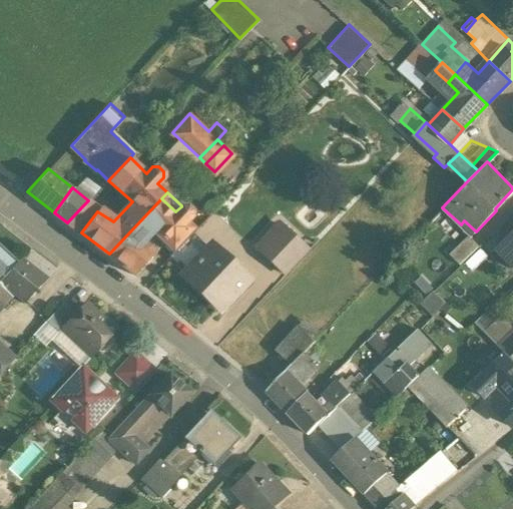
[(161,198),(109,253),(134,273),(153,251),(142,241),(151,233),(154,230),(161,236),(181,216),(175,211),(161,198)]
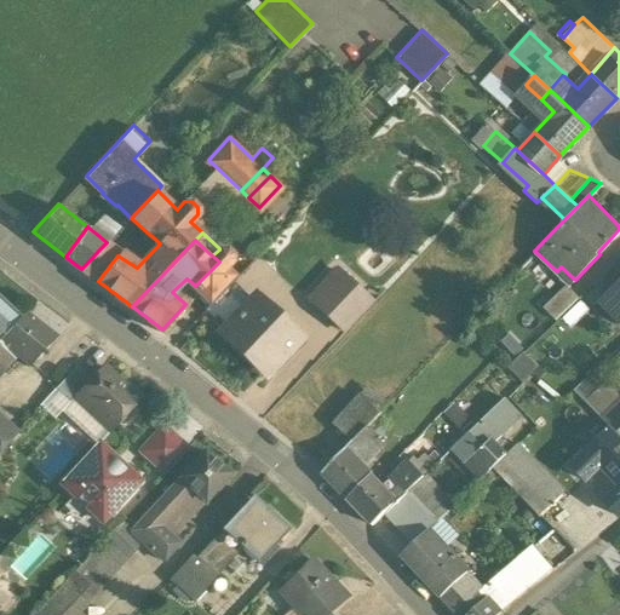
[(227,249),(227,248),(219,248),(219,249),(212,256),(219,262),(224,268),(231,260),(231,253),(227,249)]
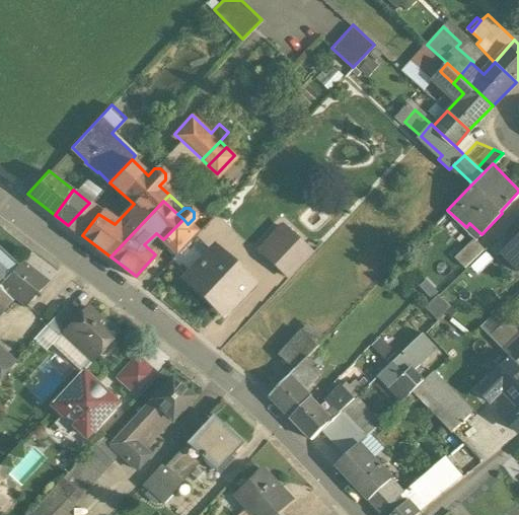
[(68,225),(82,235),(95,218),(83,209),(68,225)]
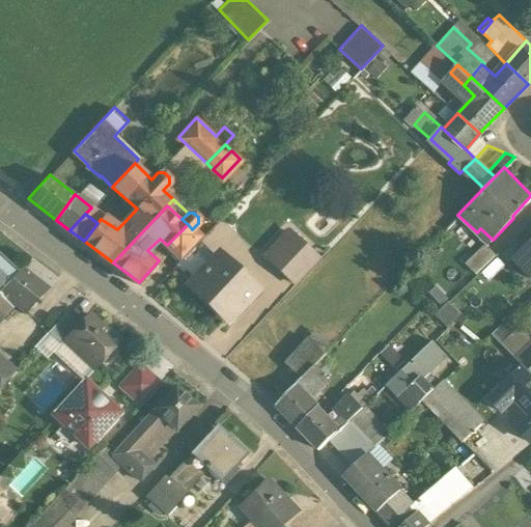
[(530,226),(527,223),(507,241),(516,251),(530,236),(530,226)]
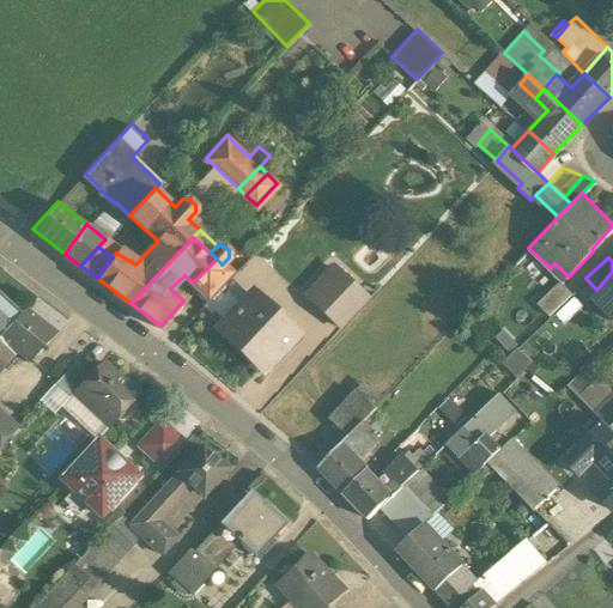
[(217,259),(193,283),(198,287),(210,298),(231,275),(232,274),(222,265),(217,259)]
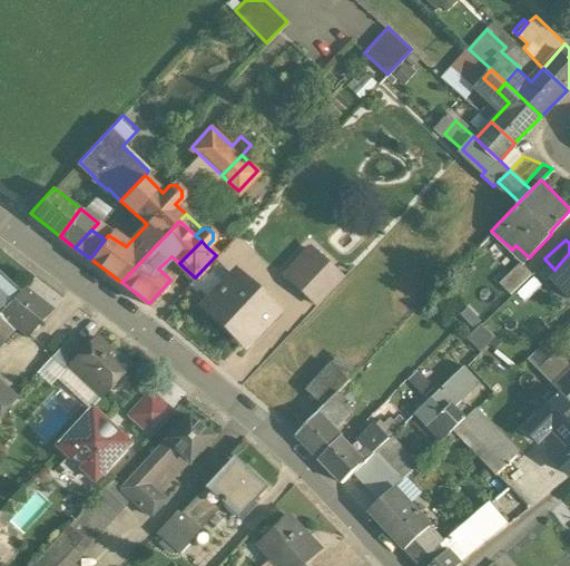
[(343,276),(311,246),(286,272),(318,303),(343,276)]
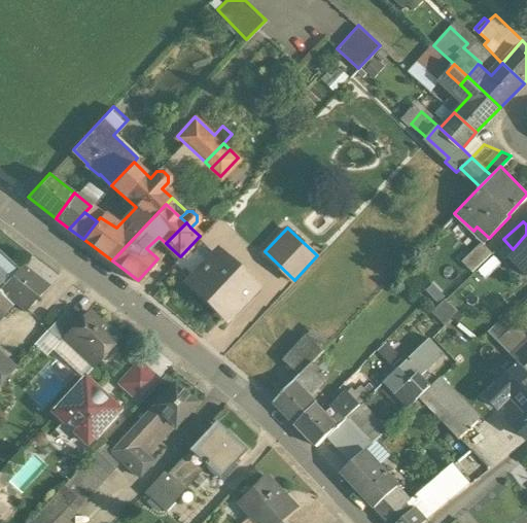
[(508,253),(507,253),(526,273),(526,234),(513,249),(508,253)]
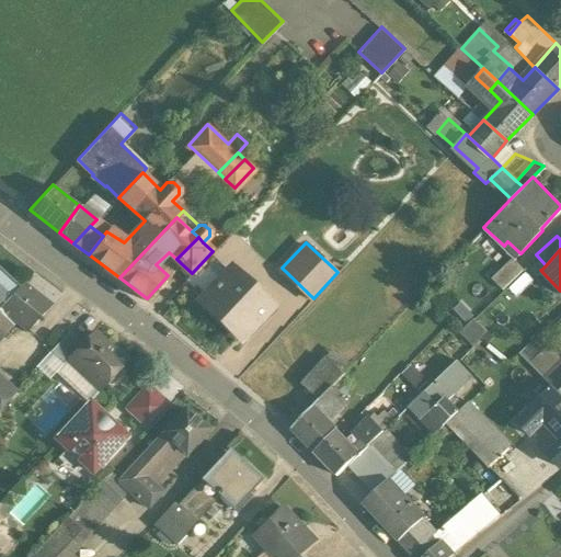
[(176,259),(169,252),(165,256),(178,266),(181,263),(176,259)]
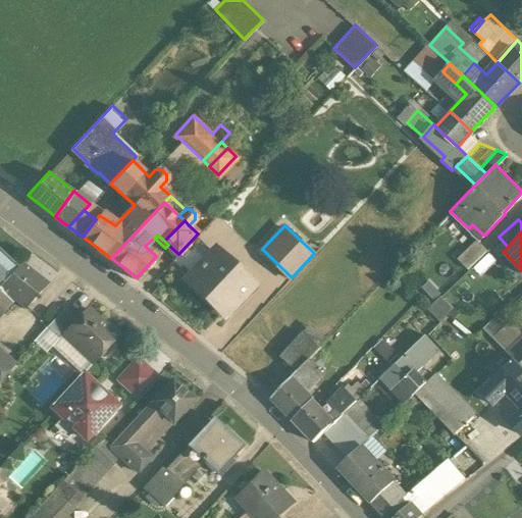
[(175,257),(173,259),(190,275),(212,251),(197,235),(178,254),(175,257)]
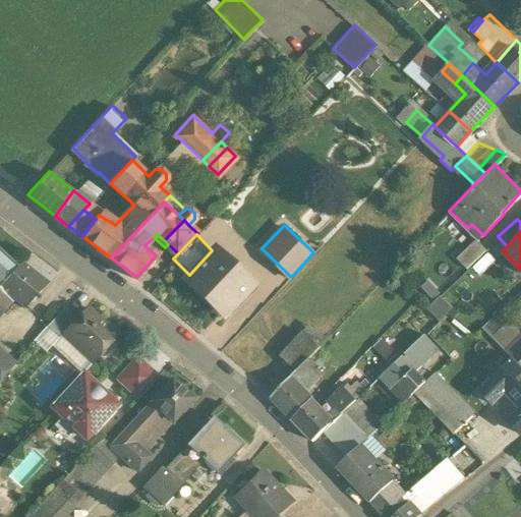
[(477,237),(457,257),(465,266),(485,247),(478,240),(479,239),(477,237)]
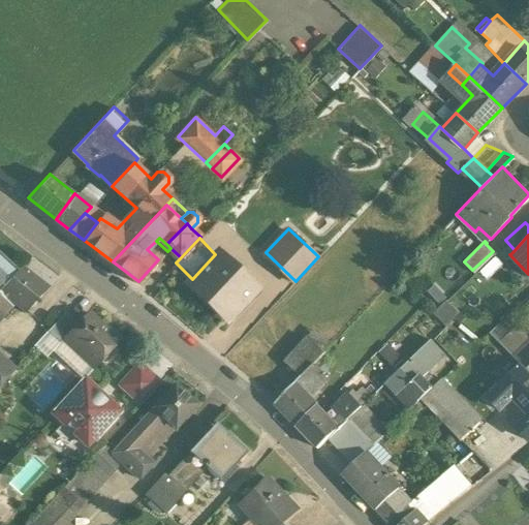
[(181,257),(170,248),(167,251),(178,260),(181,257)]
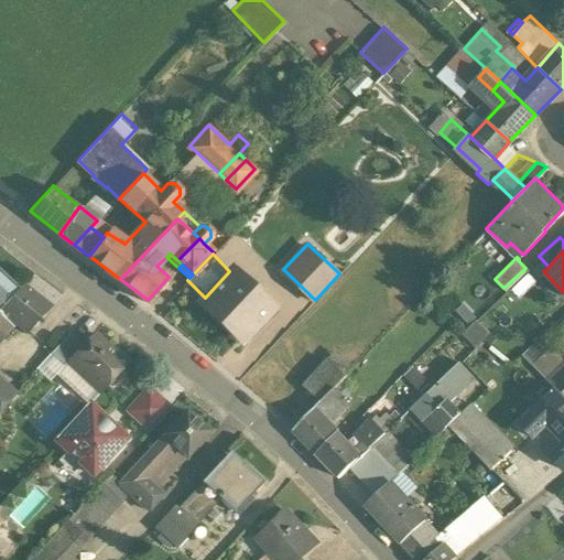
[(273,307),(232,268),(229,271),(205,298),(217,310),(218,315),(226,324),(232,324),(245,335),(273,307)]
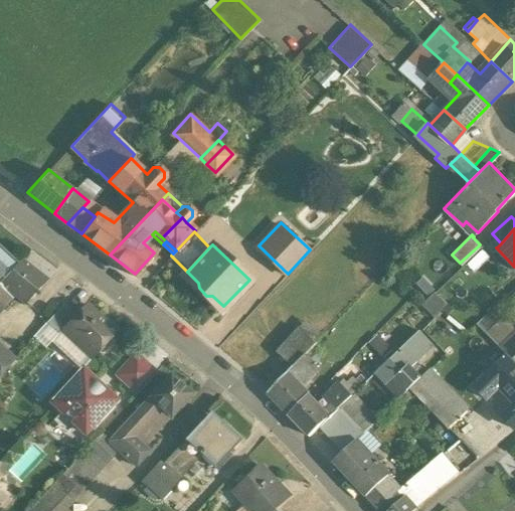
[(0,280),(17,262),(0,245),(0,280)]
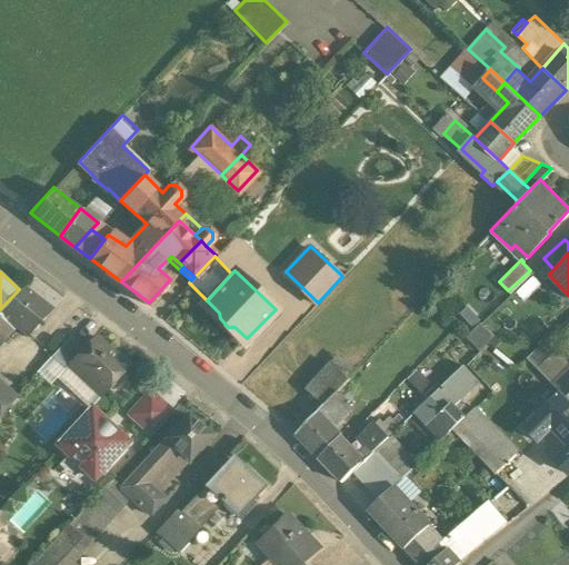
[(52,307),(23,285),(19,289),(0,309),(0,338),(13,324),(27,335),(52,307)]
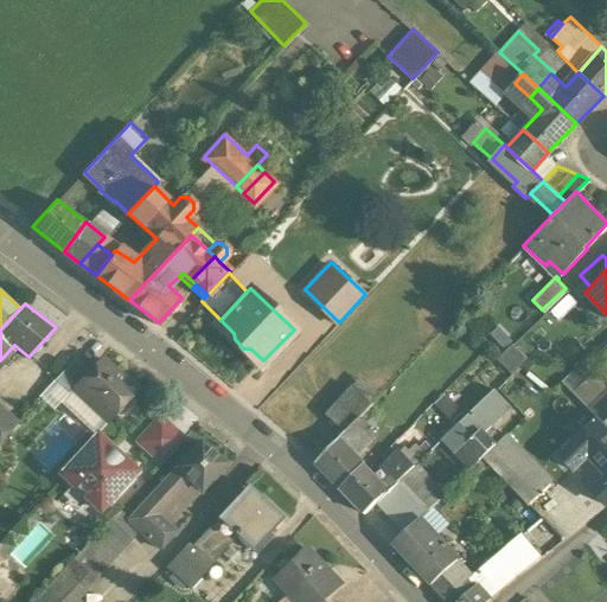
[(75,354),(55,377),(69,390),(75,384),(75,383),(89,367),(75,354)]
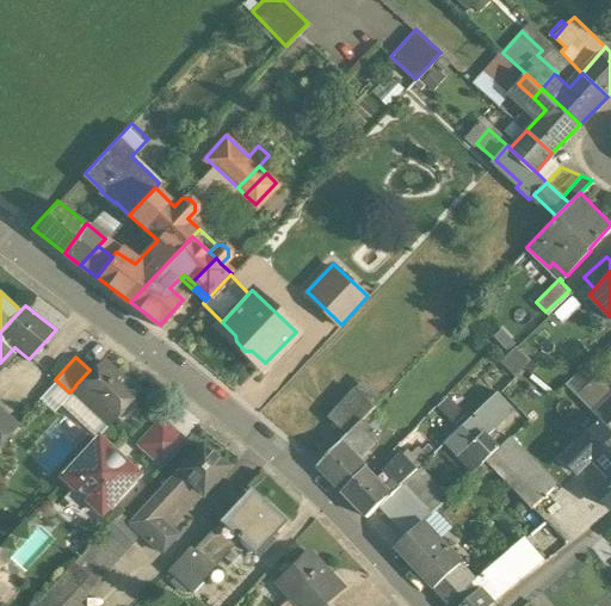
[(137,391),(100,358),(90,370),(75,385),(75,387),(111,420),(137,391)]
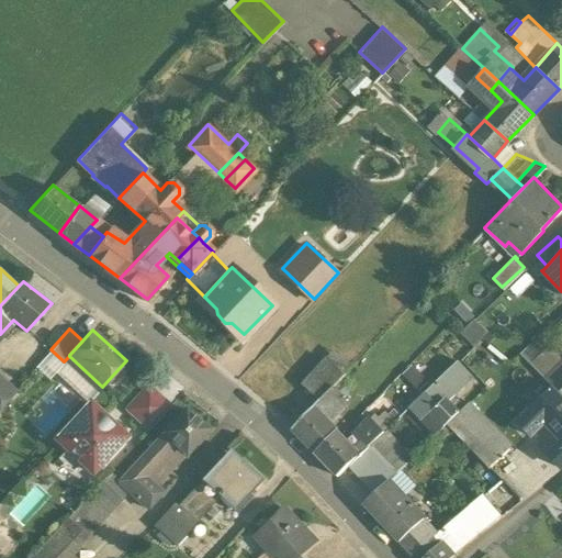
[(329,357),(304,383),(319,398),(333,383),(337,380),(344,372),(329,357)]
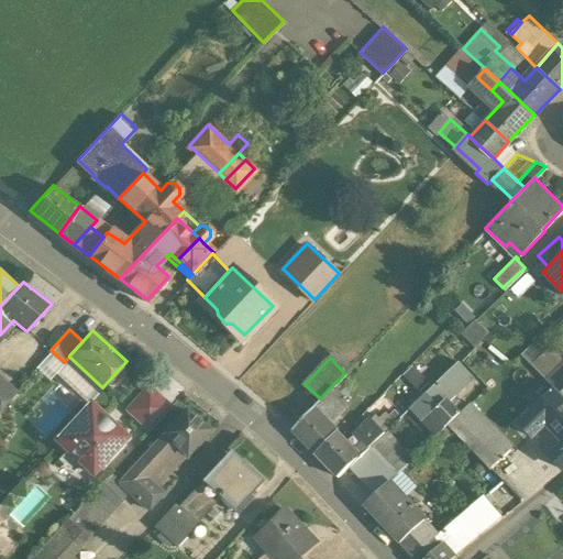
[(459,360),(411,405),(422,417),(437,433),(446,423),(459,412),(452,405),(445,397),(472,373),(459,360)]
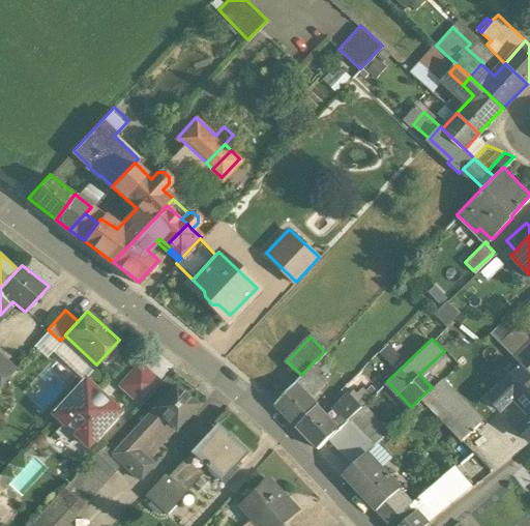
[(529,340),(514,355),(529,372),(529,340)]
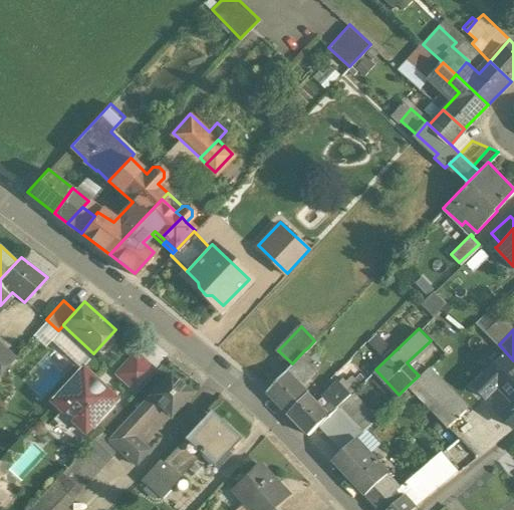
[(0,344),(0,368),(12,356),(0,344)]
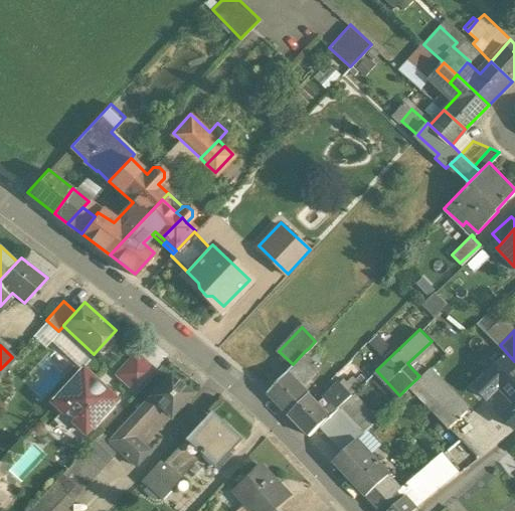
[(136,351),(117,372),(137,391),(156,370),(136,351)]
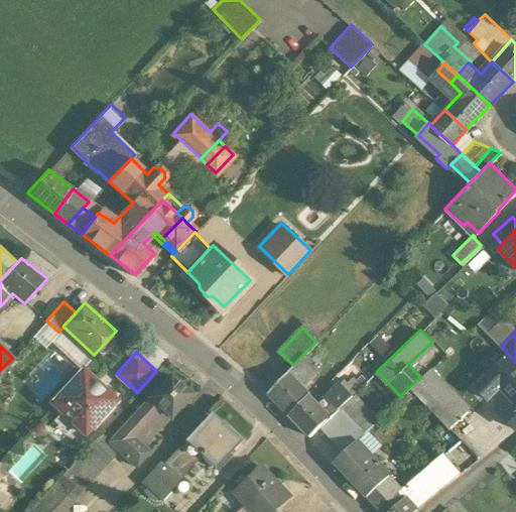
[(310,357),(305,352),(293,365),(287,371),(300,384),(319,365),(310,357)]
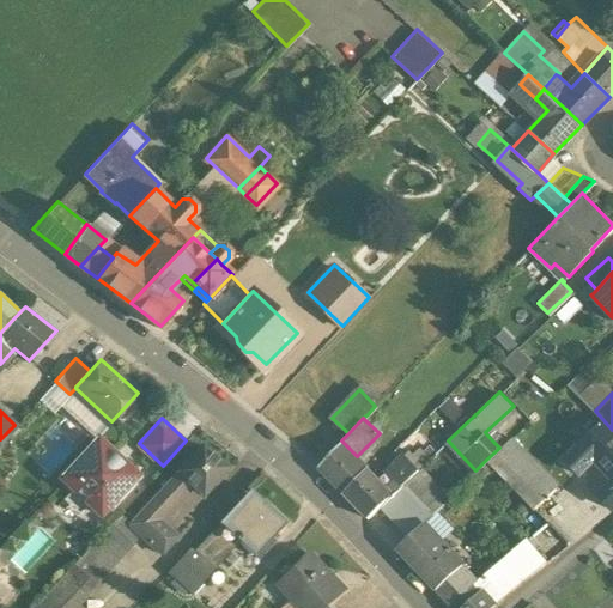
[(612,431),(606,423),(582,444),(612,475),(612,431)]
